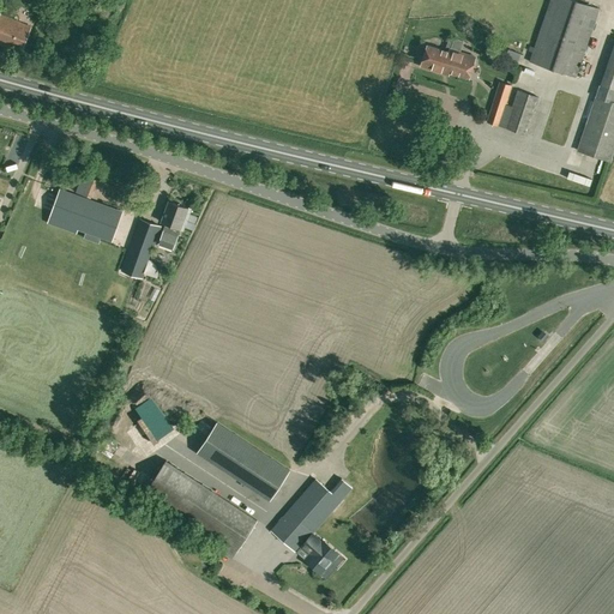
[(576,78),(600,10),(573,0),(549,0),(529,61),(576,78)]
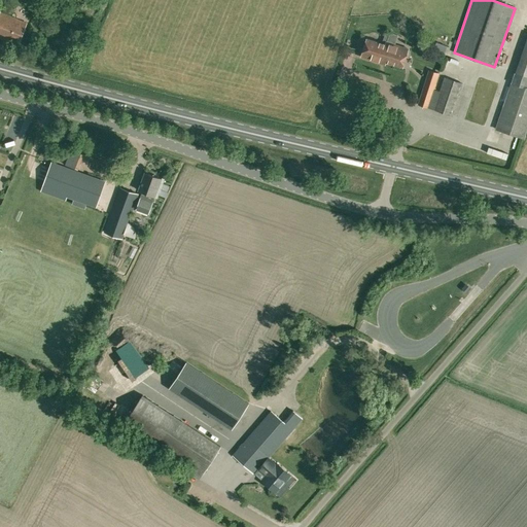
[(0,38),(18,45),(27,24),(0,12),(0,38)]
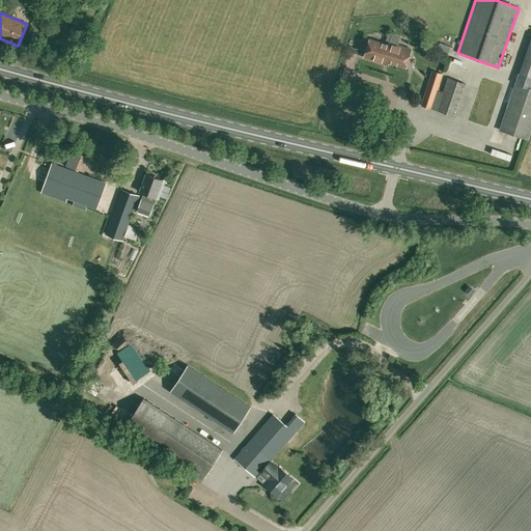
[(369,39),(364,57),(383,63),(384,60),(404,67),(411,50),(389,43),(388,46),(369,39)]
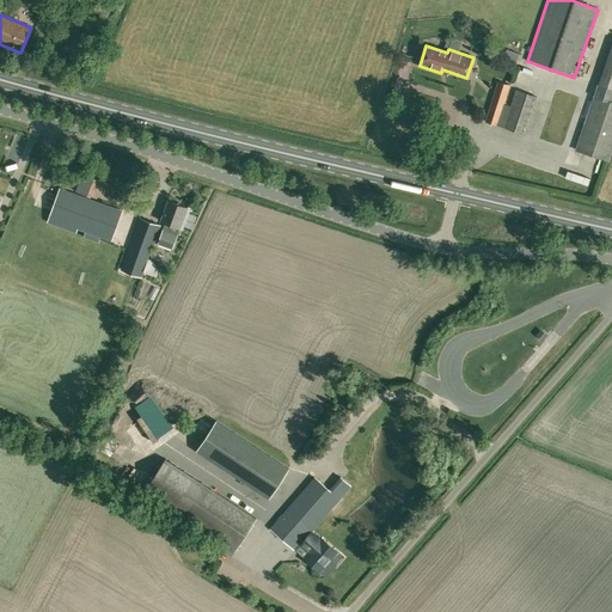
[(611,148),(611,46),(576,151),(609,161),(611,148)]
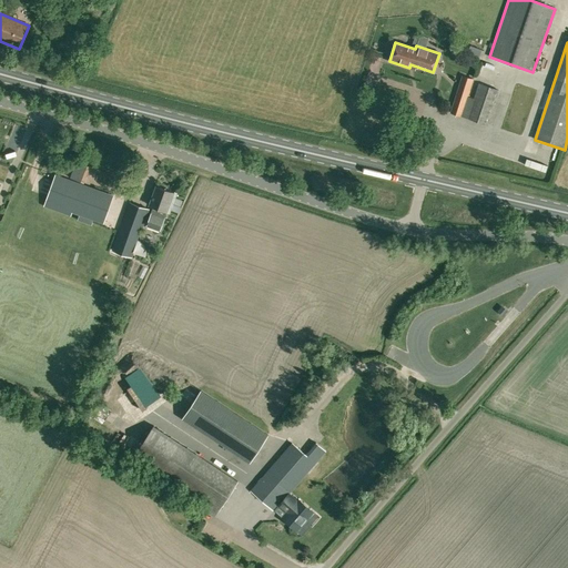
[(450,113),(460,117),(488,127),(499,90),(479,82),(474,99),(467,97),(473,79),(463,75),(450,113)]
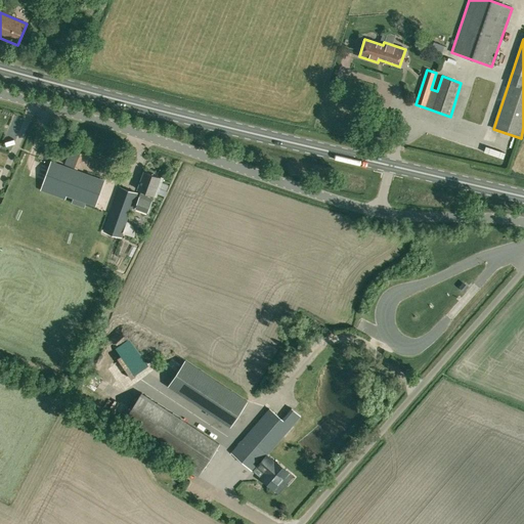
[(83,154),(75,150),(74,154),(69,151),(63,164),(77,169),(83,154)]
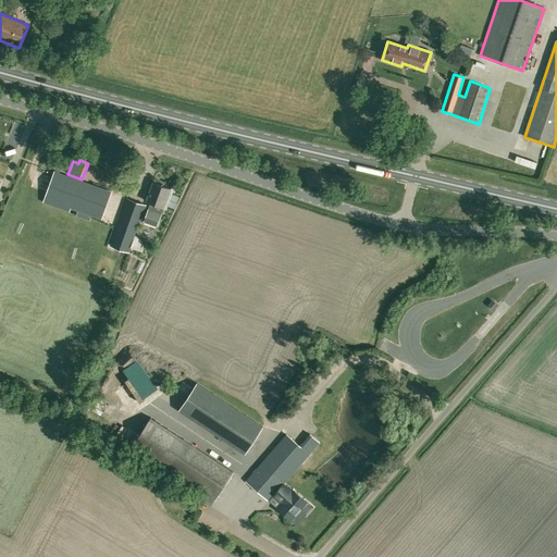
[(104,230),(102,229),(106,218),(102,217),(111,192),(54,171),(45,197),(29,238),(52,246),(93,261),(104,230)]
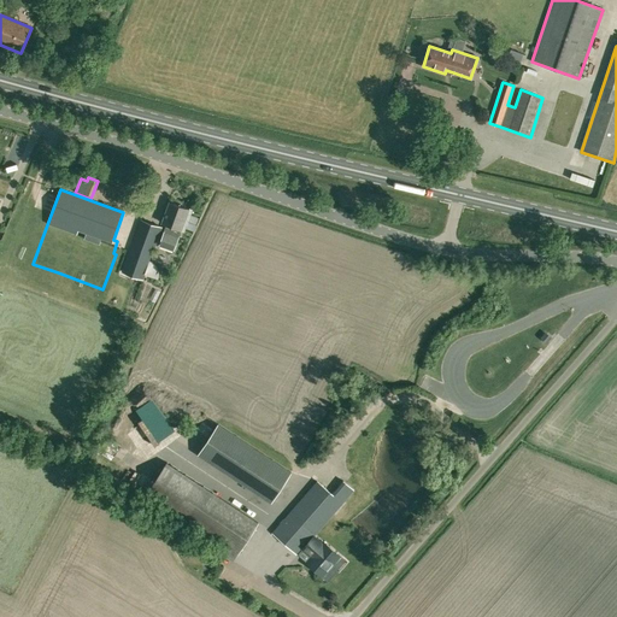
[(168,224),(181,230),(188,210),(170,203),(163,223),(168,224)]
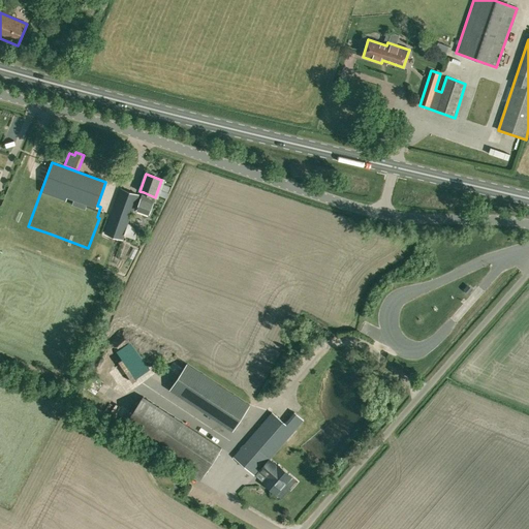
[(114,260),(138,195),(128,191),(121,188),(116,203),(113,201),(79,291),(100,300),(115,260),(114,260)]
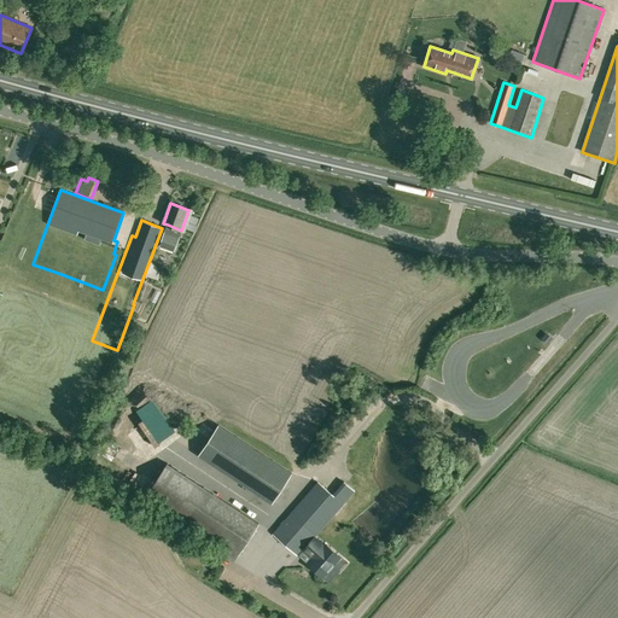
[(181,231),(168,225),(159,245),(174,250),(181,231)]
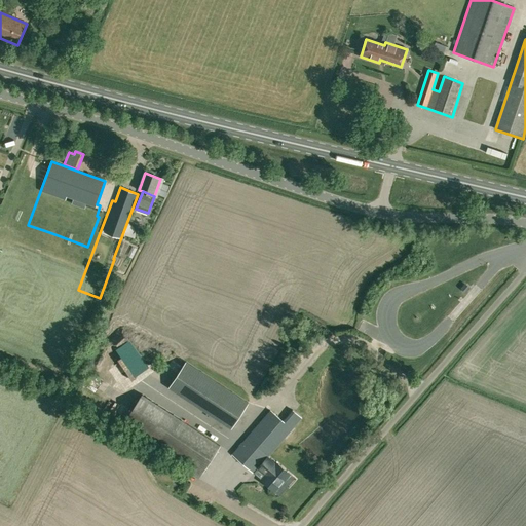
[(253,401),(189,360),(172,385),(235,426),(253,401)]
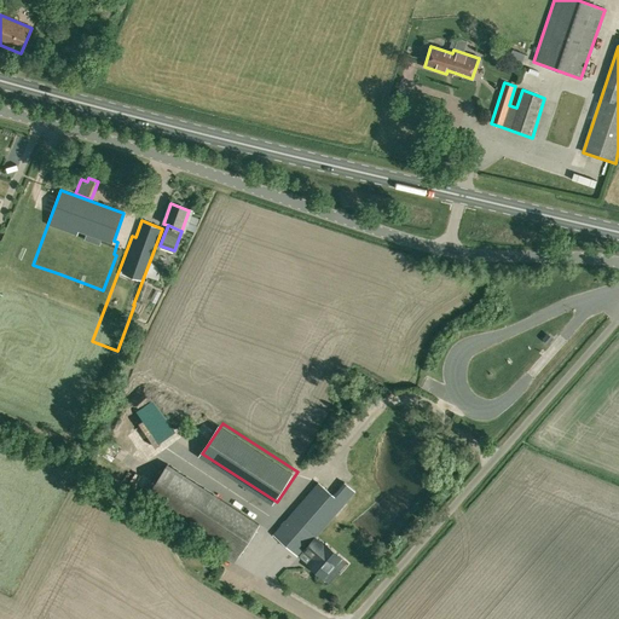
[(264,522),(171,462),(150,493),(243,554),(264,522)]
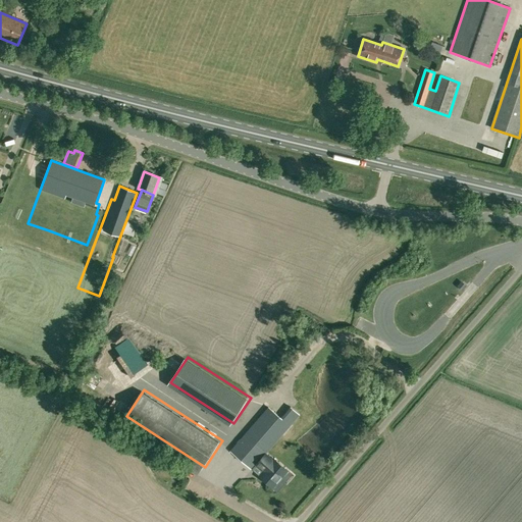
[(276,456),(274,458),(267,452),(290,425),(268,407),(231,449),(261,474),(260,475),(278,491),(295,473),(276,456)]
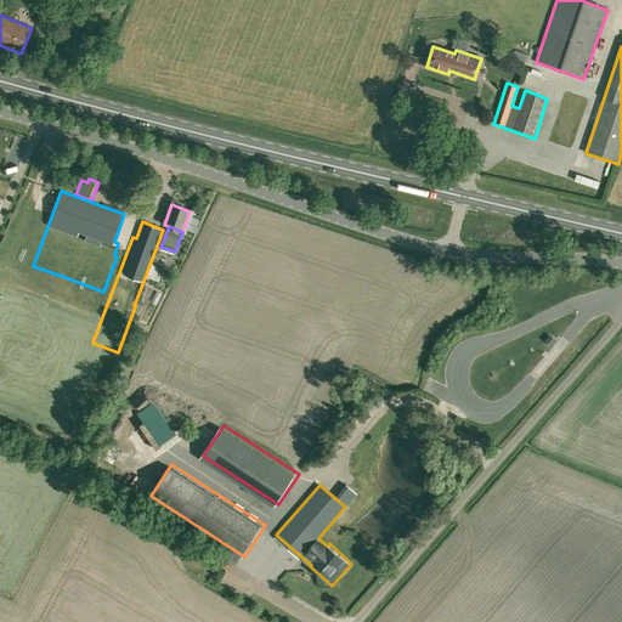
[(346,485),(339,492),(350,502),(356,495),(346,485)]
